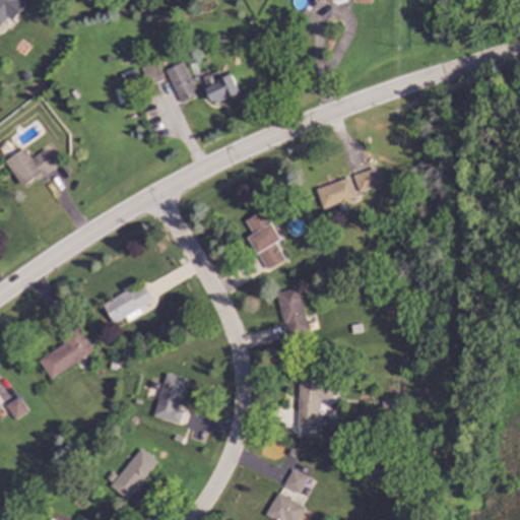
[(0,0),(0,21),(4,16),(11,21),(23,4),(17,0),(0,0)]
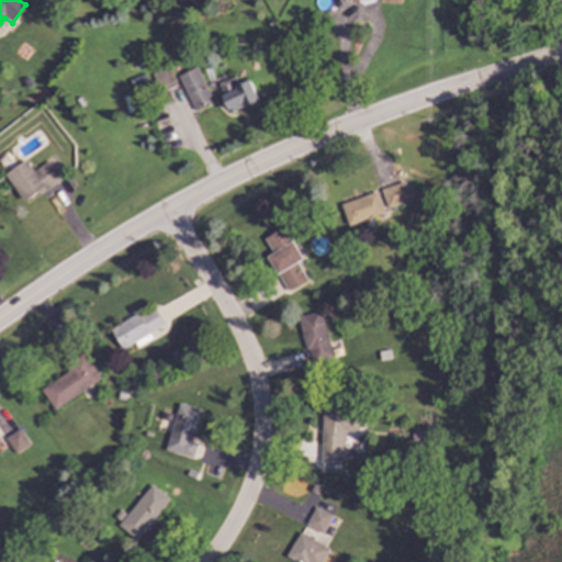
[(178,75),(191,111),(211,104),(198,67),(178,75)]
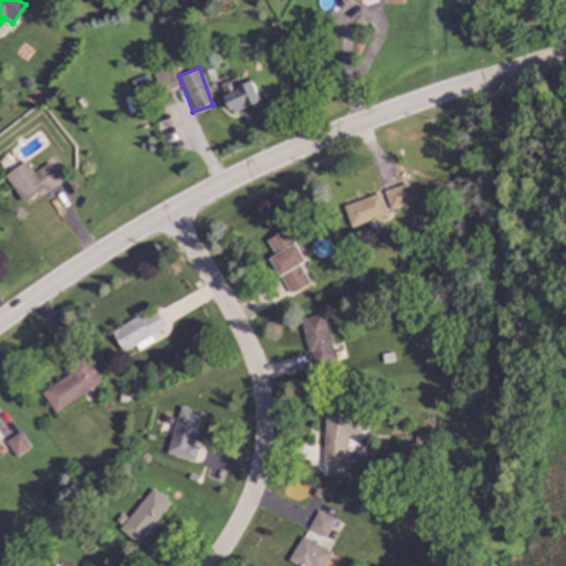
[(176,86),(168,69),(153,75),(160,93),(176,86)]
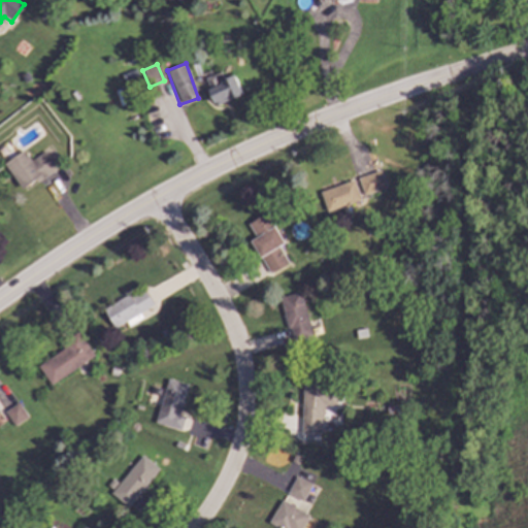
[(224,79),(221,72),(204,78),(215,105),(241,96),(234,75),(224,79)]
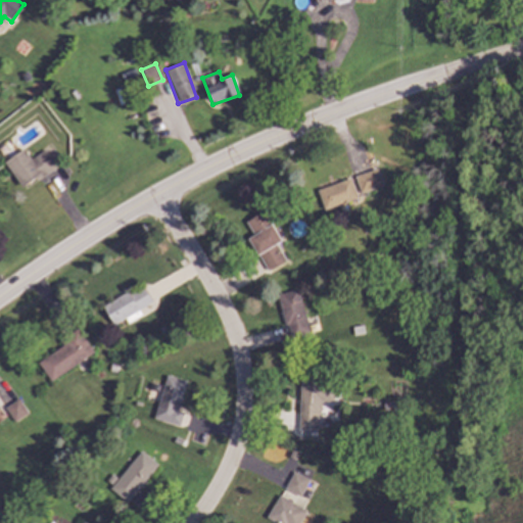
[(55,167),(44,149),(30,159),(21,149),(3,162),(21,189),(55,167)]
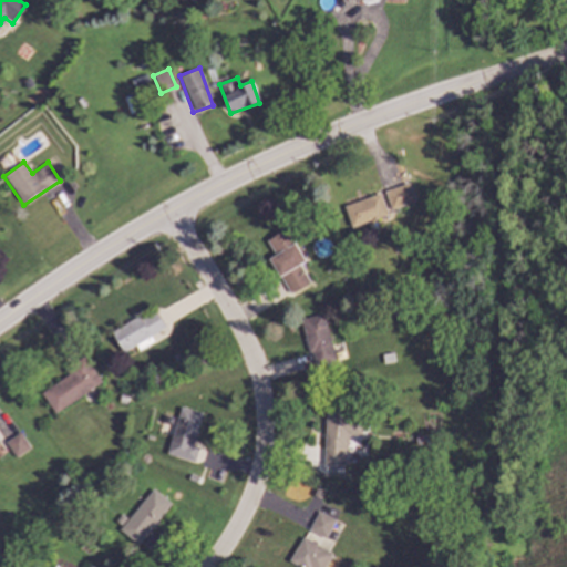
[(390,210),(413,203),(406,183),(383,191),(390,210)]
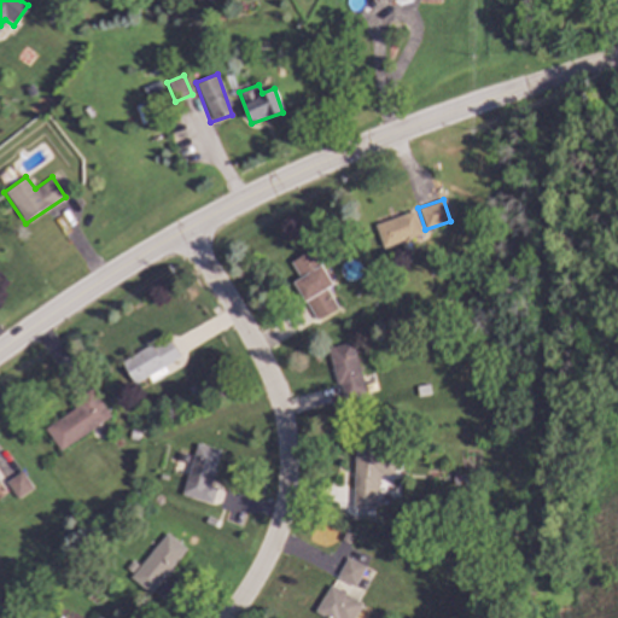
[(373,225),(382,249),(420,235),(412,211),(373,225)]
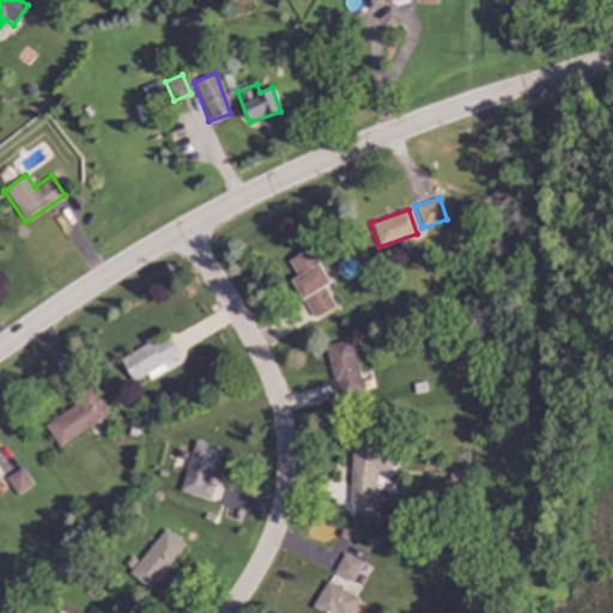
[(290,280),(311,319),(333,307),(322,286),(328,283),(309,248),(286,260),(296,277),(290,280)]
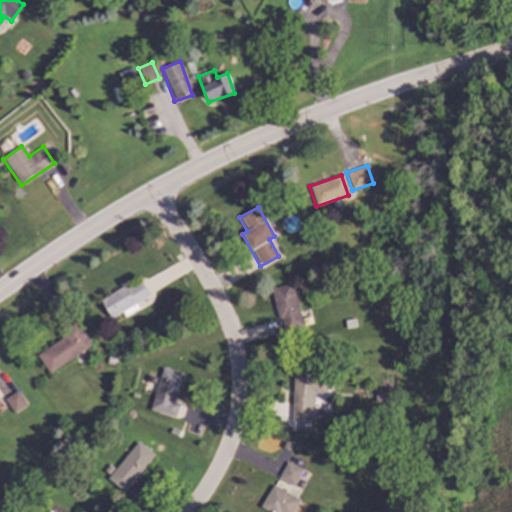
[(122,312),(124,316),(136,310),(133,303),(147,297),(139,281),(100,299),(109,318),(122,312)]
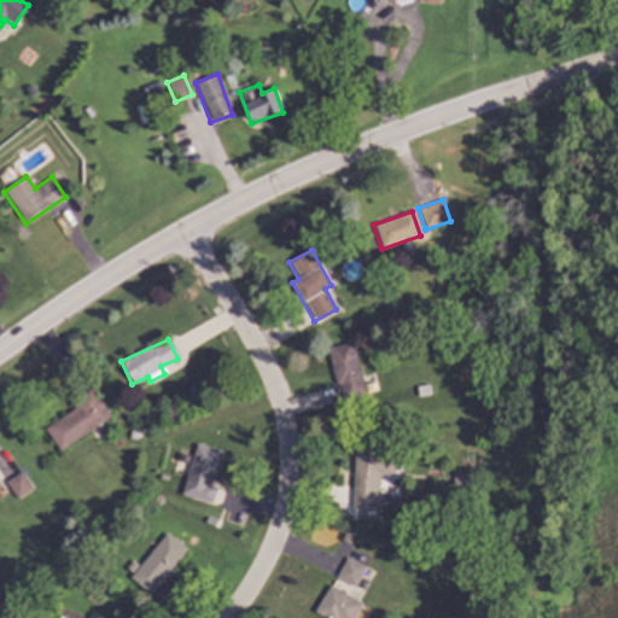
[(326,349),(340,403),(366,396),(350,342),(326,349)]
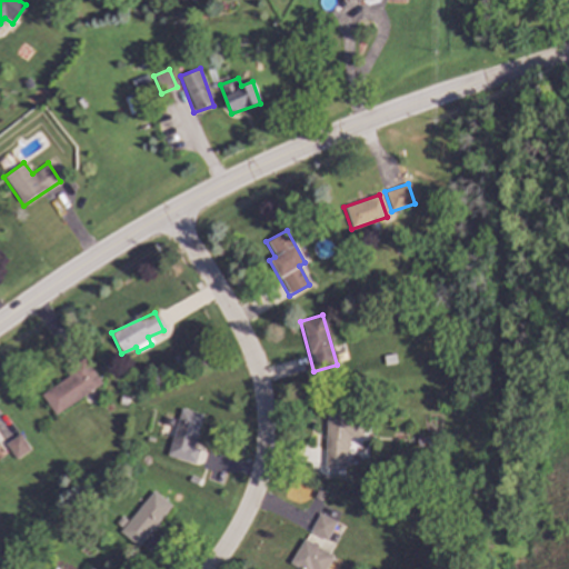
[(39,395),(53,416),(101,385),(83,358),(63,371),(67,377),(39,395)]
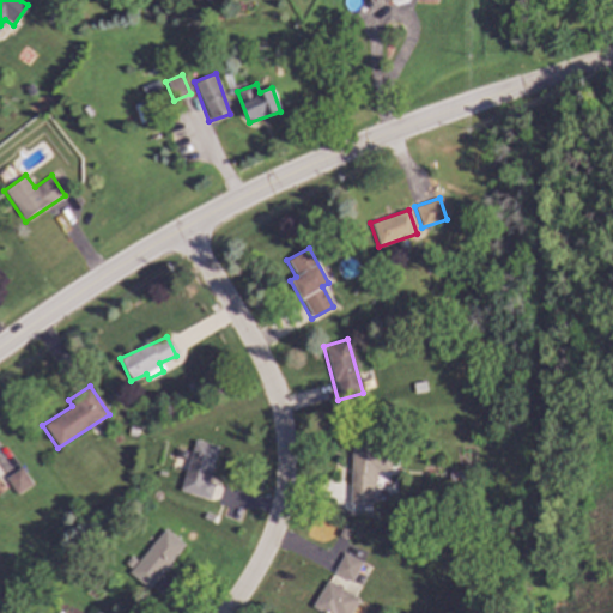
[(180,492),(210,499),(213,484),(208,483),(218,447),(193,439),(180,492)]
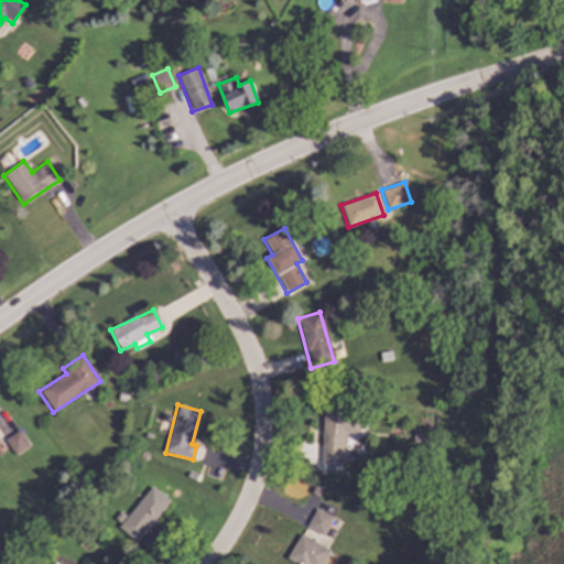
[(321,463),(342,463),(343,433),(357,433),(357,425),(360,425),(360,411),(322,411),(321,463)]
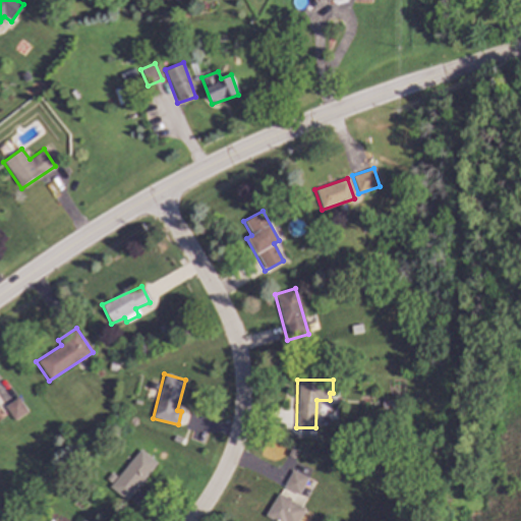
[(26,412),(17,398),(4,406),(13,420),(26,412)]
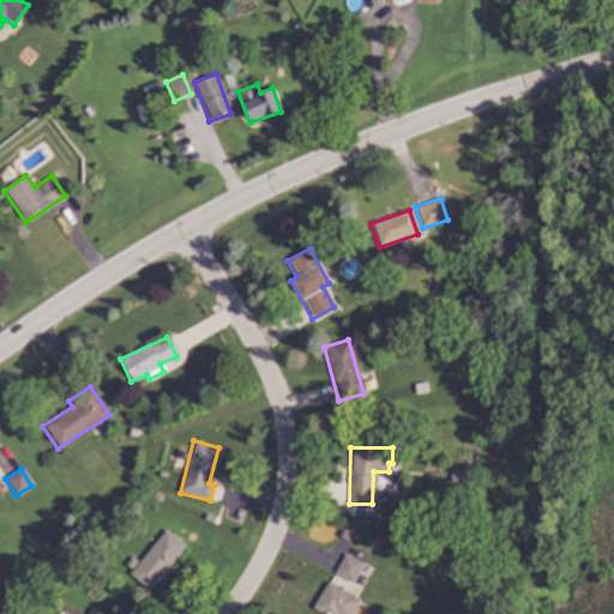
[(149,591),(182,546),(161,530),(127,576),(149,591)]
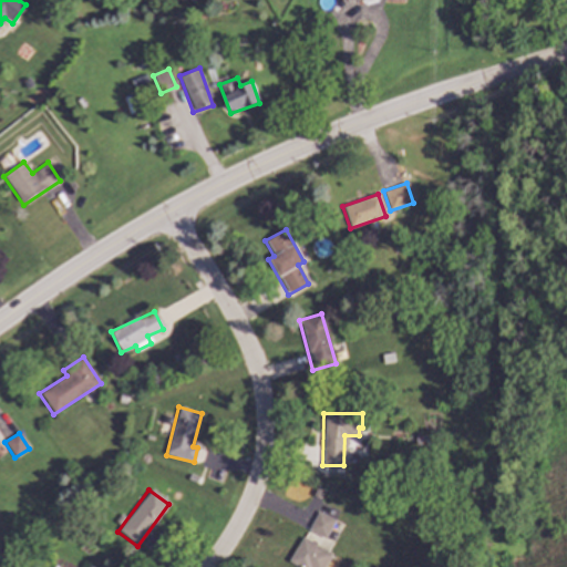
[(333,519),(316,512),(307,529),(325,538),(333,519)]
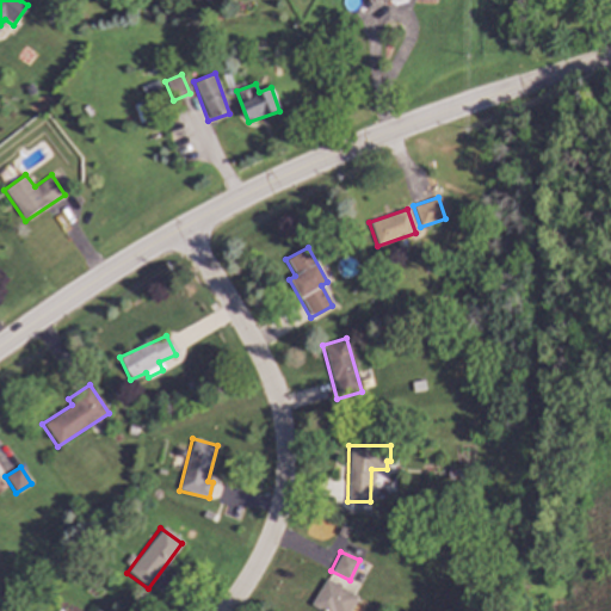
[(309,605),(320,610),(349,610),(357,597),(323,579),(309,605)]
